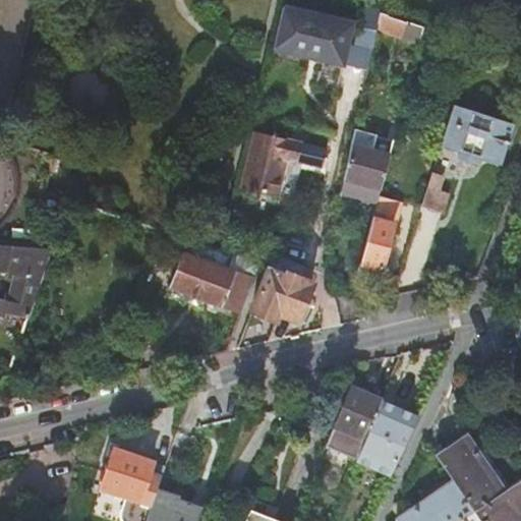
[(420,43),(424,26),(382,12),(378,30),(420,43)]
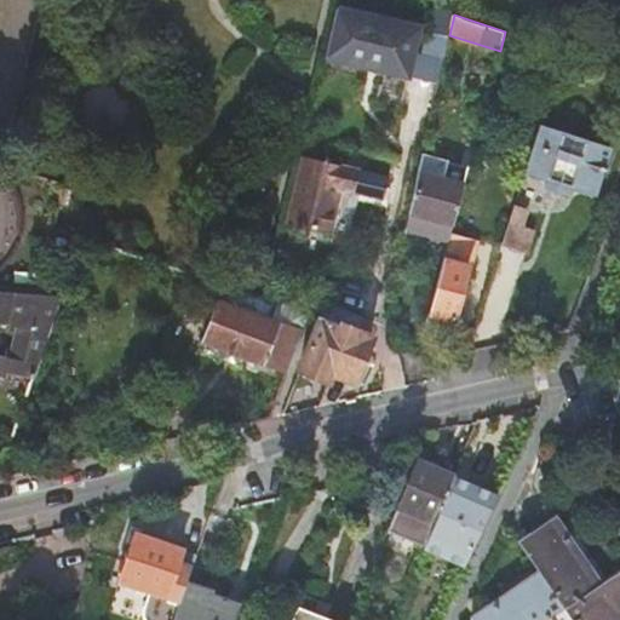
[(413,114),(426,64),(342,44),(331,95),(351,99),(354,90),(394,99),(392,109),(413,114)]
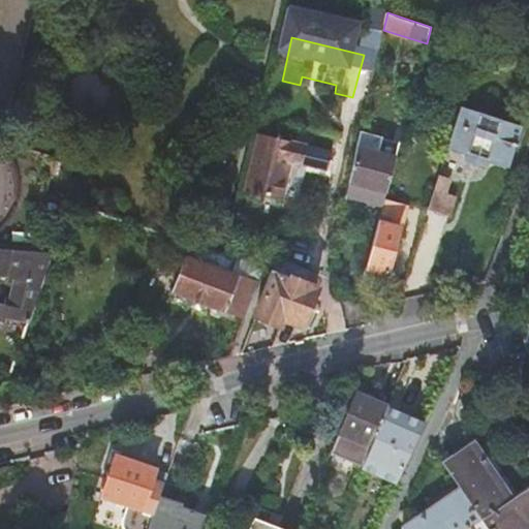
[(479,115),(460,107),(446,149),(452,150),(453,154),(457,155),(462,153),(466,154),(467,150),(488,157),(486,161),(500,165),(507,146),(512,148),(515,142),(509,141),(515,126),(499,121),(494,134),(475,127),(479,115)]
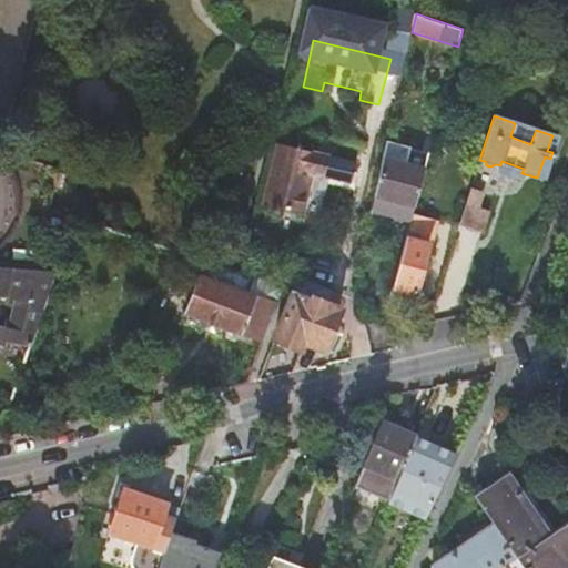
[(536,130),(515,123),(510,137),(530,144),(536,130)]
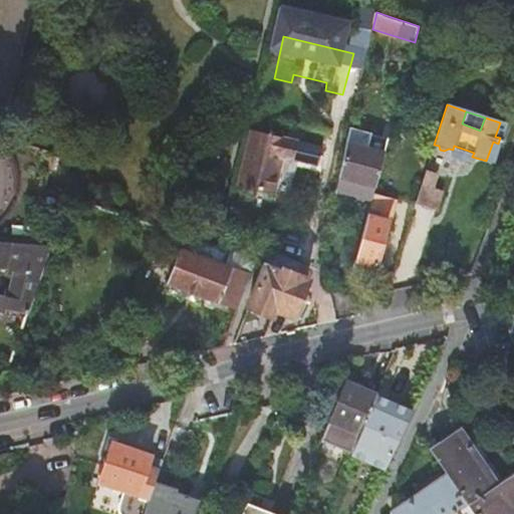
[(505,123),(500,122),(495,137),(500,138),(505,123)]
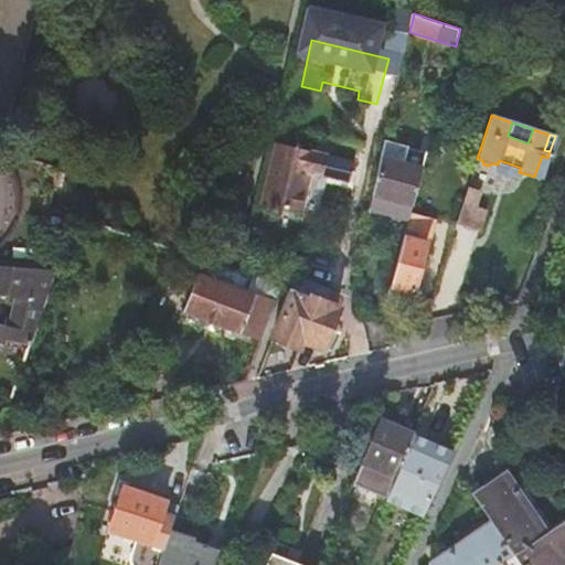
[(382,156),(371,210),(385,213),(385,216),(390,217),(391,220),(392,220),(393,221),(394,221),(395,222),(396,222),(398,222),(400,222),(402,222),(404,221),(408,222),(427,152),(385,140),(382,156)]
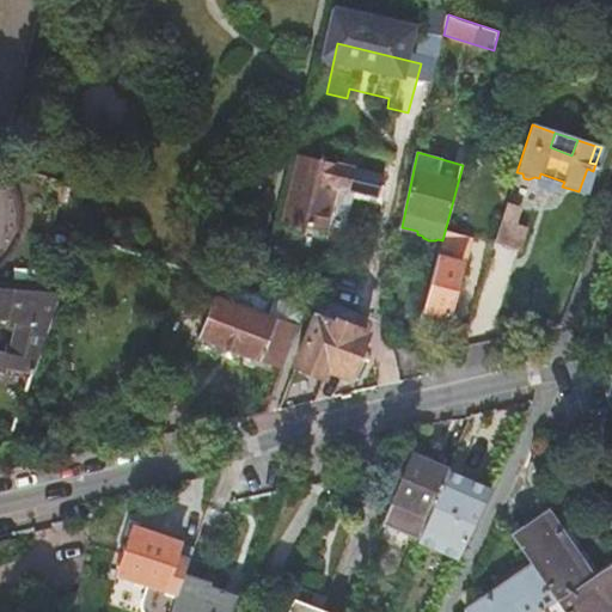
[(354,175),(295,161),(280,227),(325,238),(331,210),(334,199),(335,195),(349,199),(354,175)]
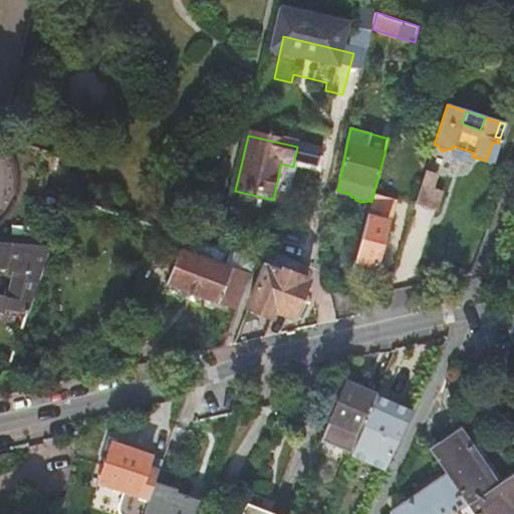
[(493,142),(486,161),(491,163),(498,144),(493,142)]
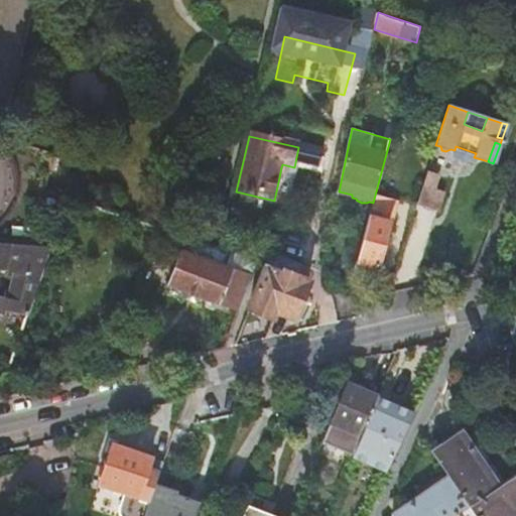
[(456,146),(455,150),(453,155),(473,162),(474,157),(476,153),(456,146)]
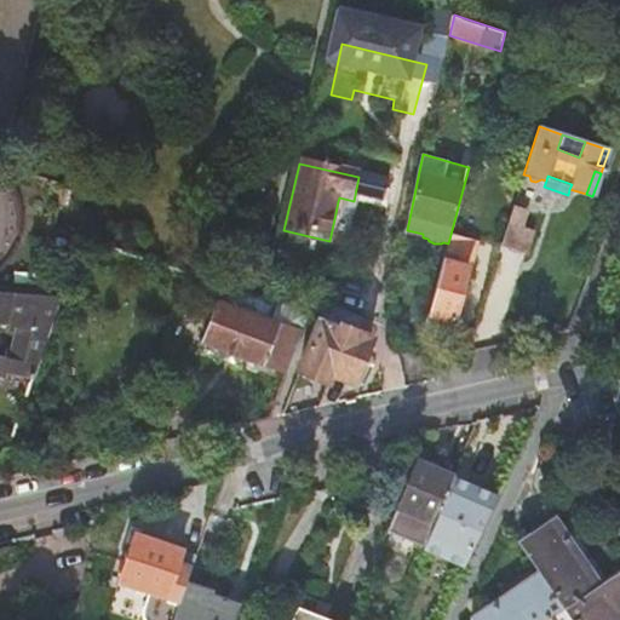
[(526,212),(512,208),(501,244),(526,252),(532,234),(521,229),(526,212)]
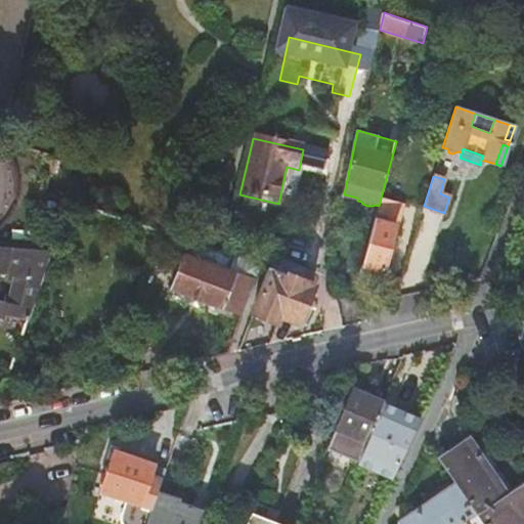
[(376,221),(375,222),(362,265),(384,271),(395,228),(398,229),(405,204),(383,198),(376,221)]
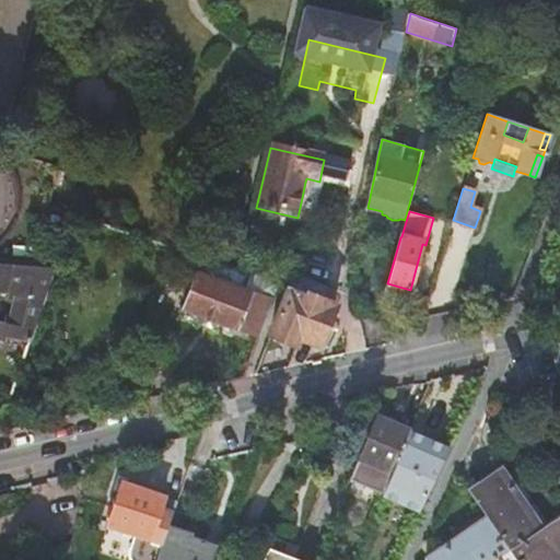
[(28,341),(53,270),(0,266),(0,340),(4,342),(6,337),(28,341)]
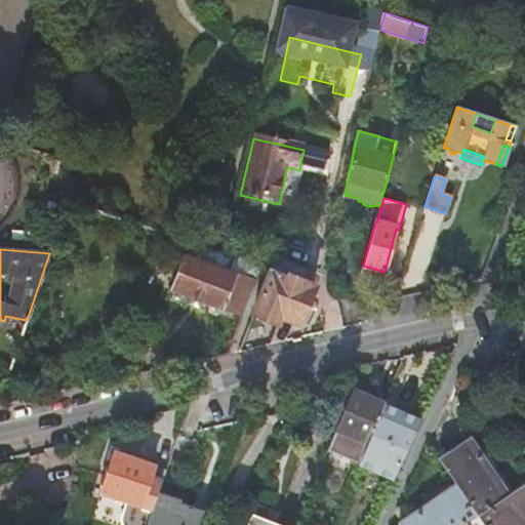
[(236,275),(185,255),(171,291),(221,311),(225,306),(245,314),(256,281),(237,273),(236,275)]
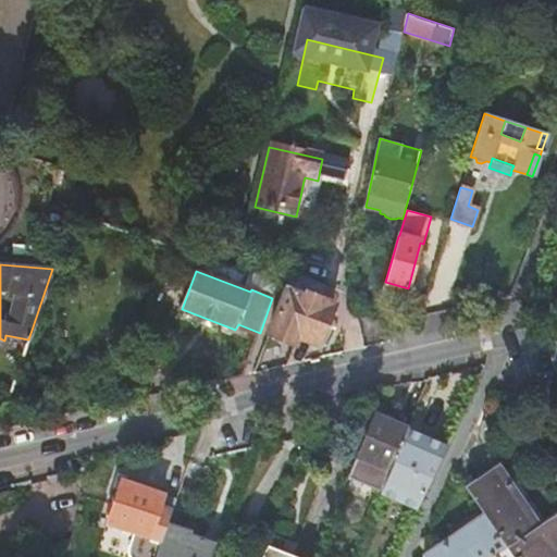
[(302,291),(289,285),(271,334),(295,344),(298,335),(319,343),(334,302),(302,291)]
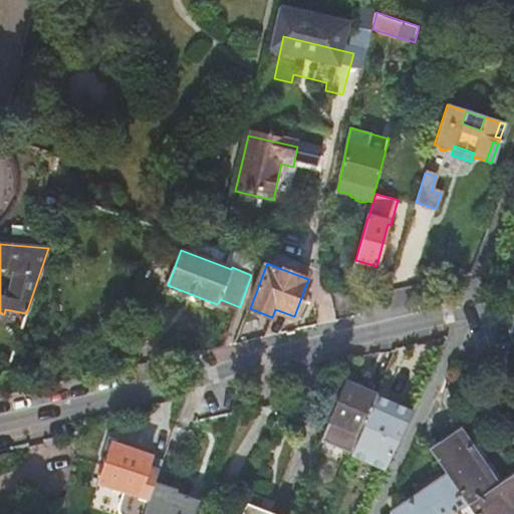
[(360,435),(376,396),(345,381),(328,421),(360,435)]
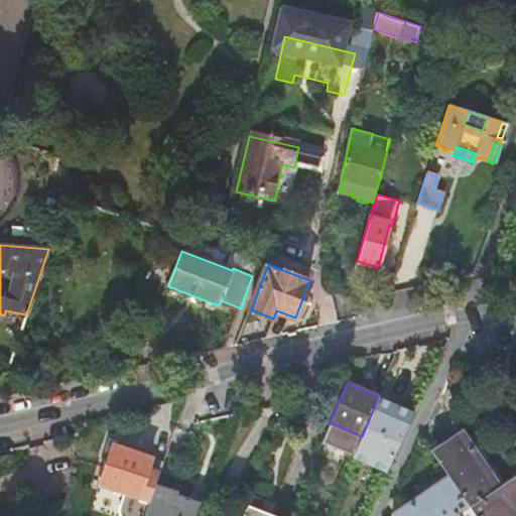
[(362,436),(357,447),(376,456),(380,445),(396,453),(415,412),(378,397),(362,436)]
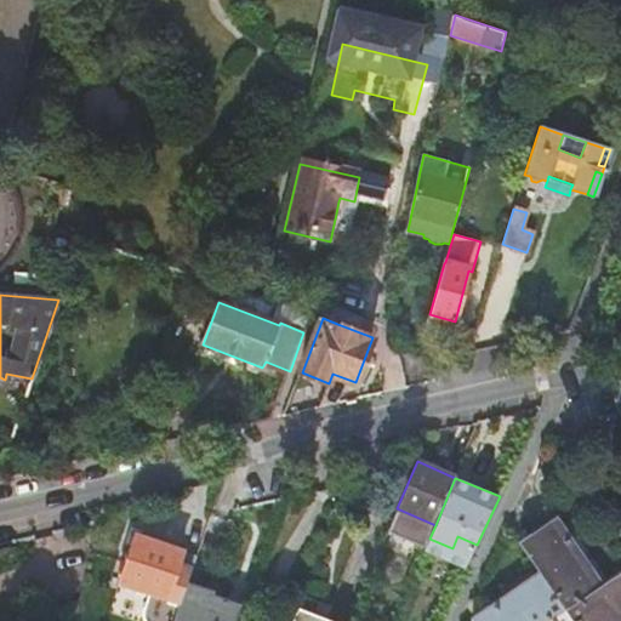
[(568,545),(571,542),(554,518),(518,545),(540,575),(536,577),(540,581),(499,610),(496,605),(474,620),(620,620),(620,571),(602,586),(599,584),(597,586),(568,545)]
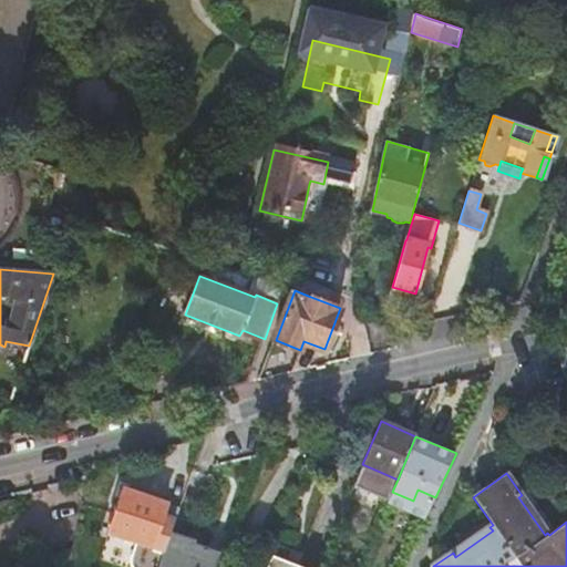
[(178,507),(126,490),(111,531),(137,539),(131,557),(131,559),(131,560),(131,562),(132,563),(132,564),(132,565),(133,566),(157,566),(163,552),(164,549),(166,543),(169,533),(178,507)]
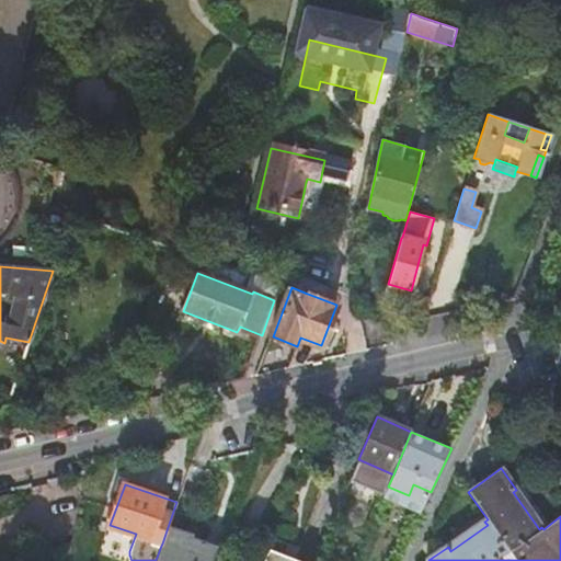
[(541,527),(516,490),(513,492),(539,529),(541,527)]
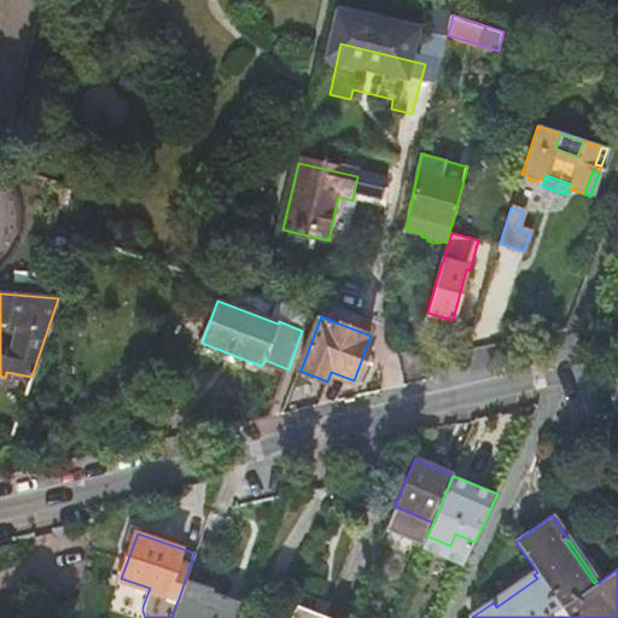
[(537,578),(534,575),(494,602),(496,607),(537,578)]
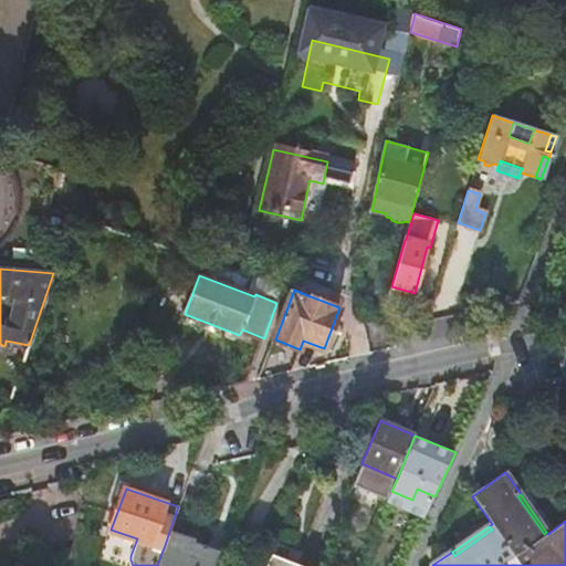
[(187,549),(189,540),(169,532),(166,542),(187,549)]
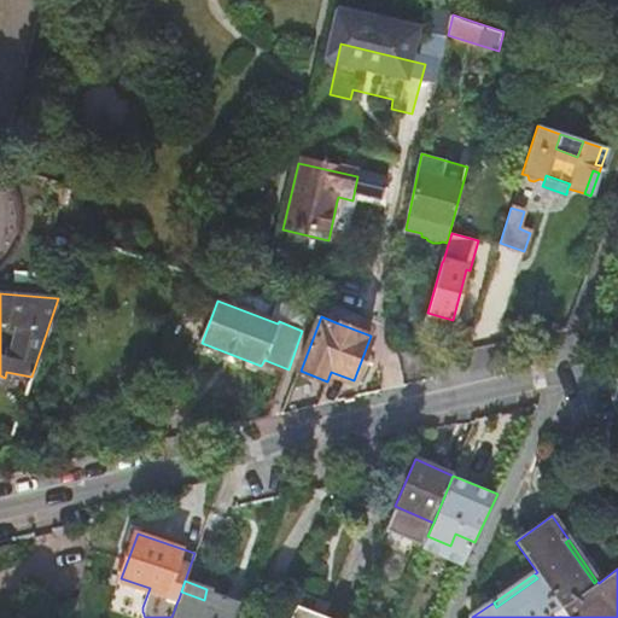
[(234,617),(240,601),(207,589),(204,600),(181,592),(179,599),(178,601),(172,617),(234,617)]
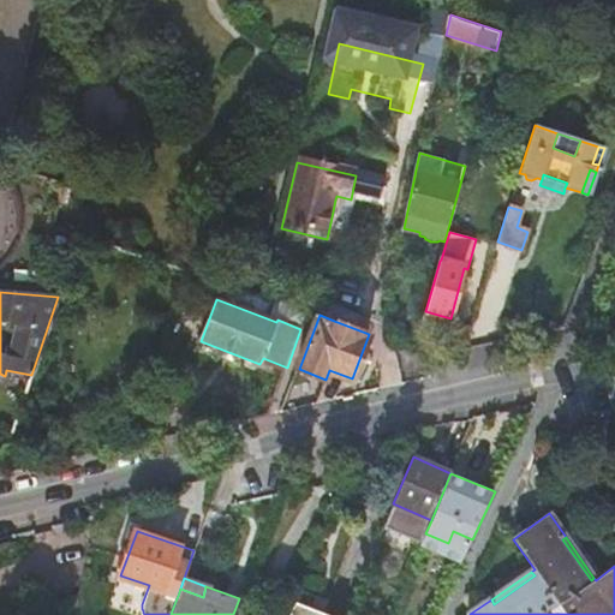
[(328,603),(299,591),(294,602),(323,614),(328,603)]
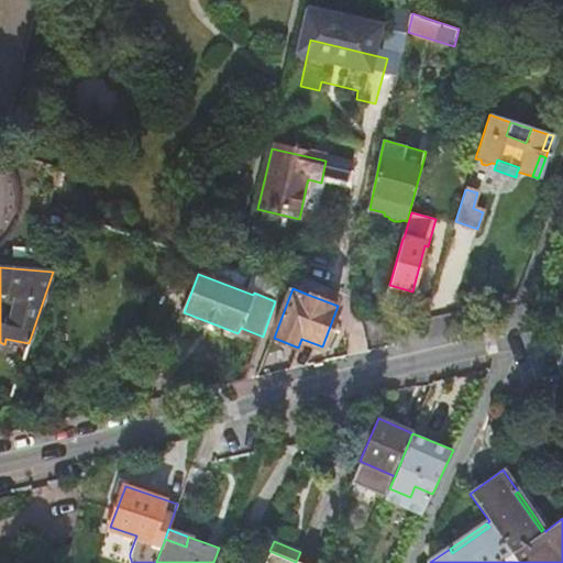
[(269,551),(264,562),(299,562),(296,562),(269,551)]
